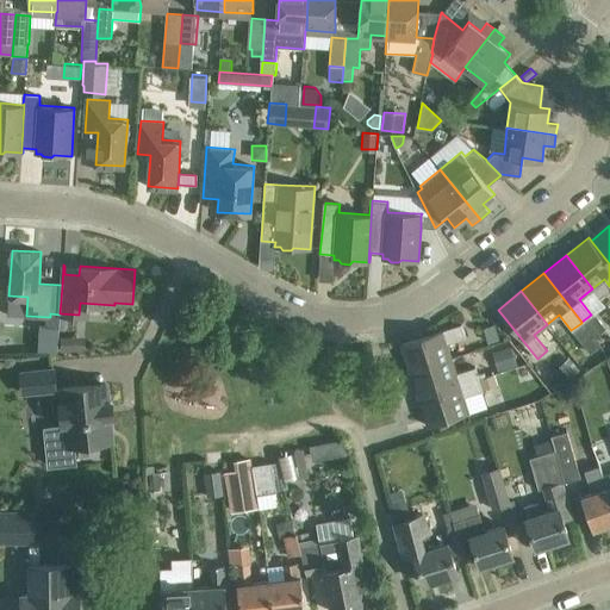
[(603,329),(591,315),(582,322),(590,332),(593,336),(603,329)]
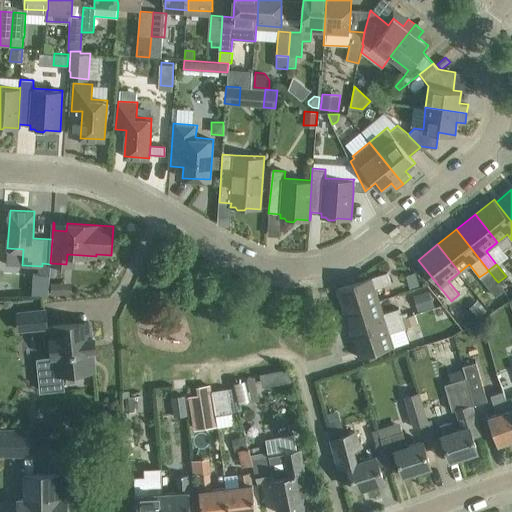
[(337,288),(344,311),(379,300),(375,287),(391,282),(387,271),(337,288)]
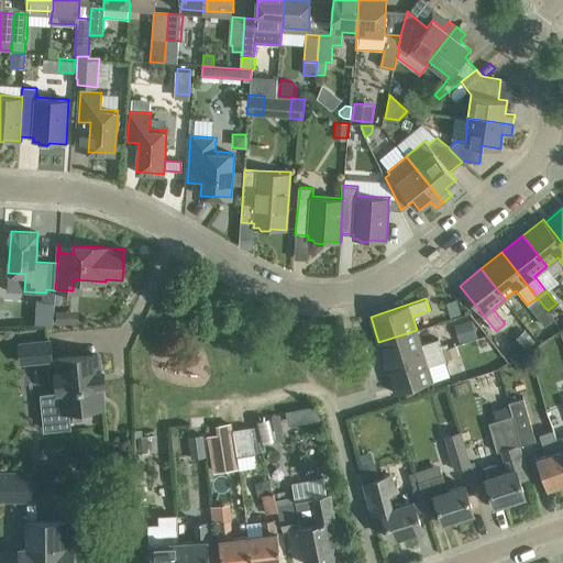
[(461,312),(457,300),(446,302),(451,316),(461,312)]
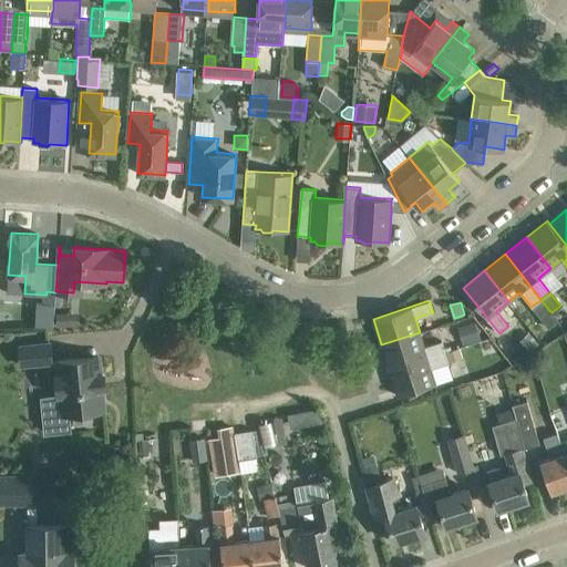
[(57,313),(58,327),(80,326),(79,312),(57,313)]
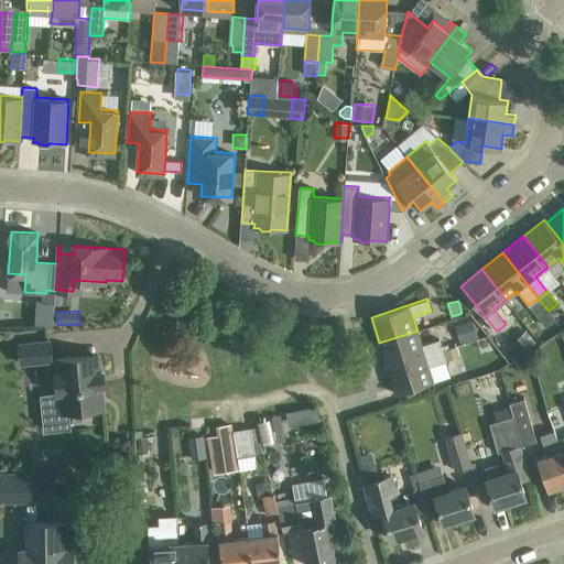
[(551,314),(542,322),(546,327),(555,320),(551,314)]
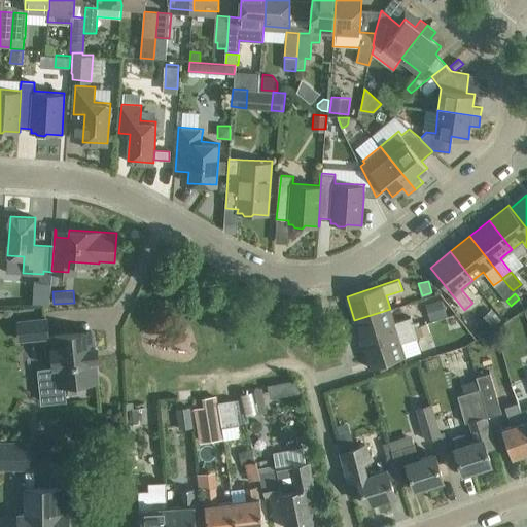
[(442,300),(425,305),(430,321),(447,316),(442,300)]
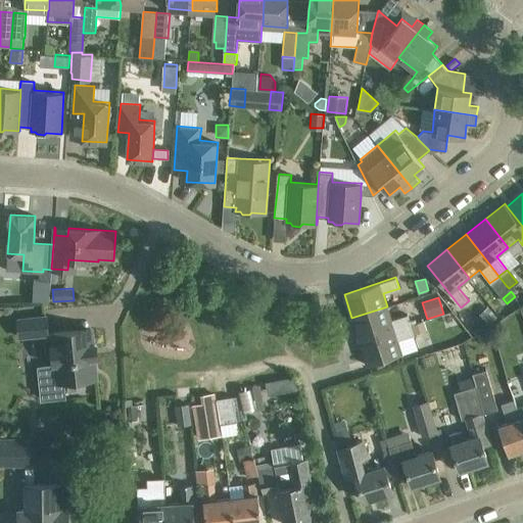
[(351,318),(360,341),(412,325),(408,314),(391,319),(387,306),(351,318)]
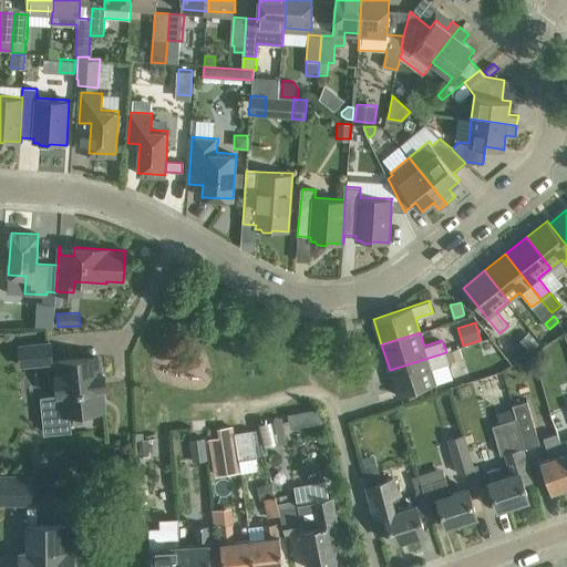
[(531,352),(539,343),(528,332),(519,341),(531,352)]
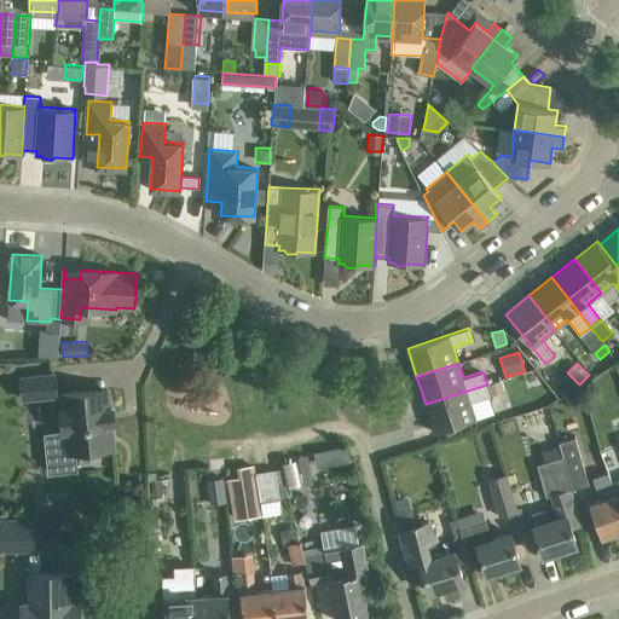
[(57,394),(55,372),(22,376),(24,398),(57,394)]
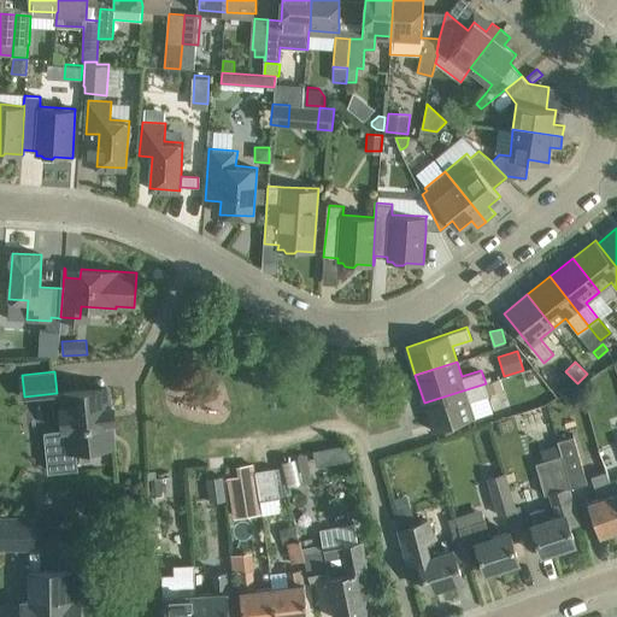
[(500,377),(486,383),(424,403),(433,430),(494,411),(488,393),(504,388),(500,377)]
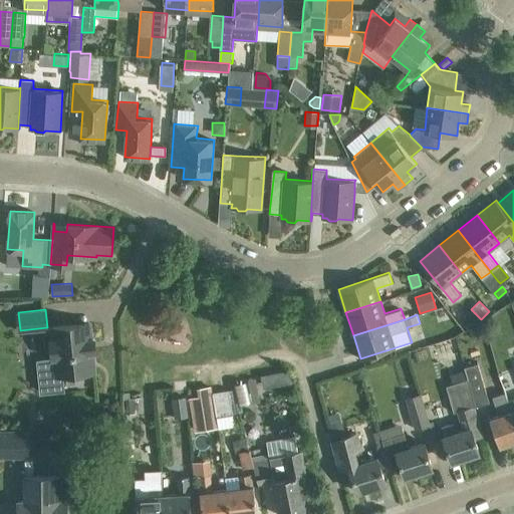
[(63,373),(94,371),(92,353),(95,353),(94,334),(90,334),(89,323),(53,326),(54,338),(51,338),(52,357),(40,358),(43,392),(64,391),(63,373)]
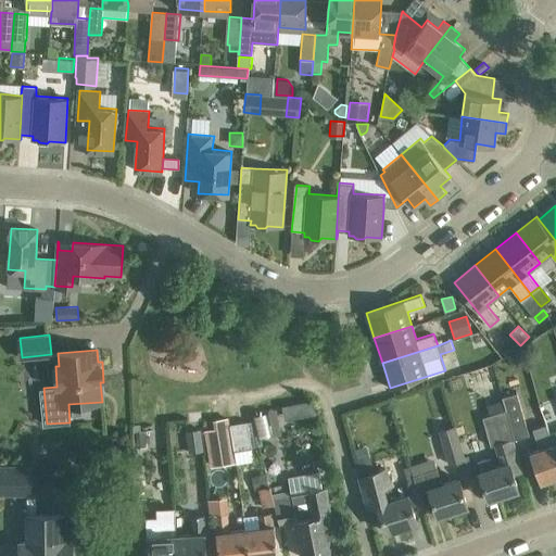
[(502,396),(506,409),(514,439),(529,434),(516,393),(502,396)]
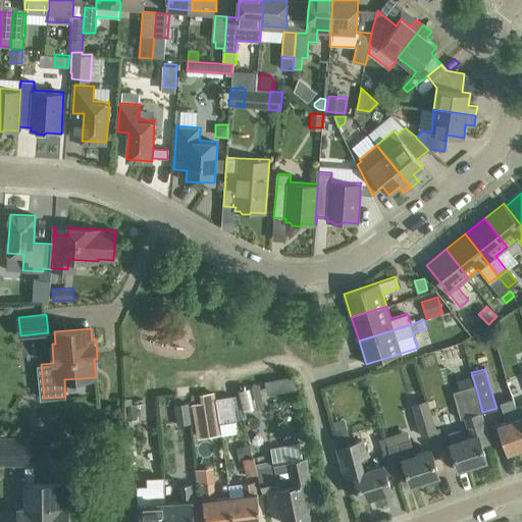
[(269,381),(271,393),(293,388),(291,377),(269,381)]
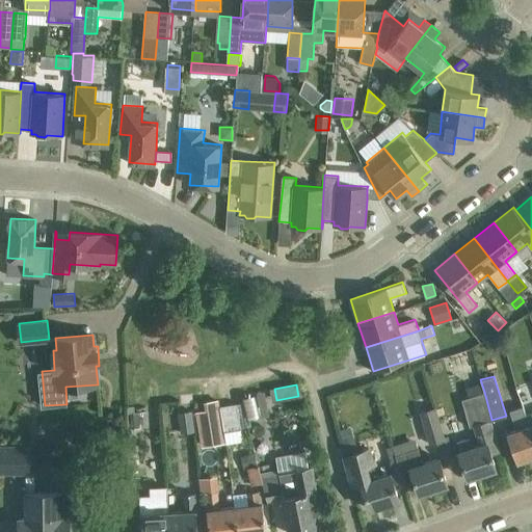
[(244,395),(250,417),(270,411),(264,390),(244,395)]
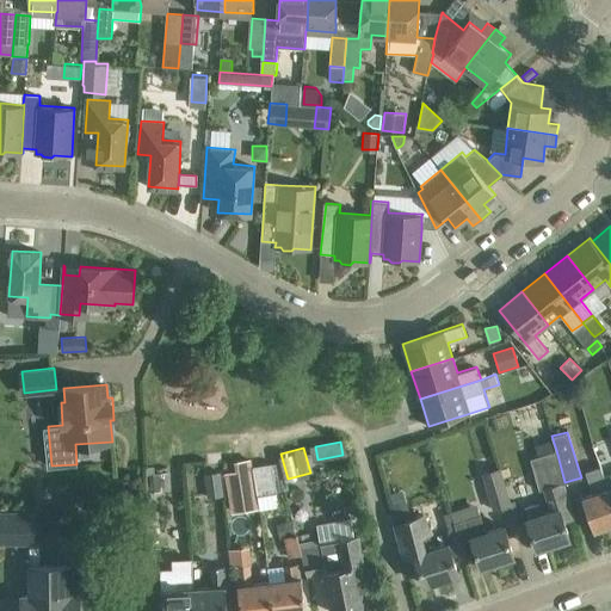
[(575,517),(565,482),(556,450),(531,458),(539,489),(536,491),(539,504),(525,507),(529,519),(528,519),(537,549),(571,538),(565,520),(575,517)]
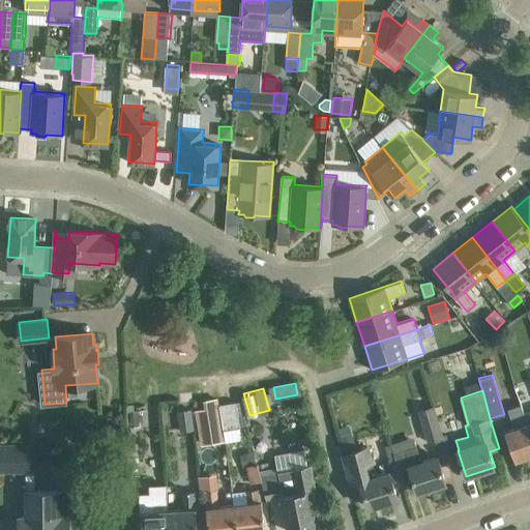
[(419,412),(430,442),(443,438),(432,404),(429,406),(423,393),(407,399),(412,414),(419,412)]
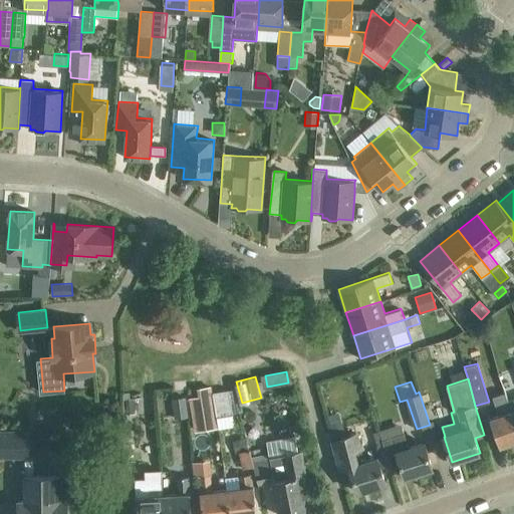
[(218,428),(212,386),(198,388),(199,396),(190,398),(195,431),(218,428)]
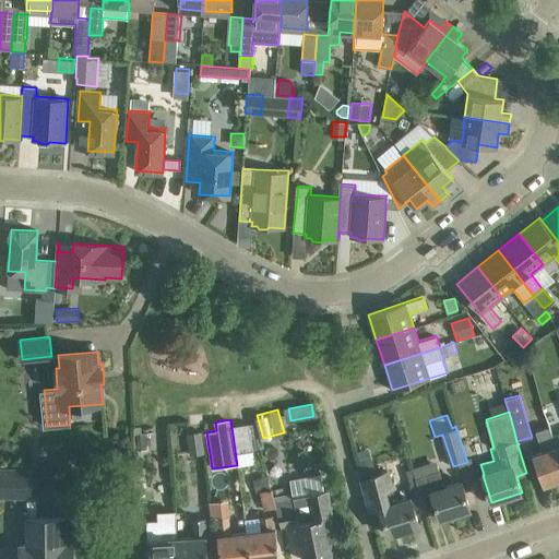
[(249,424),(232,427),(236,453),(253,450),(249,424)]
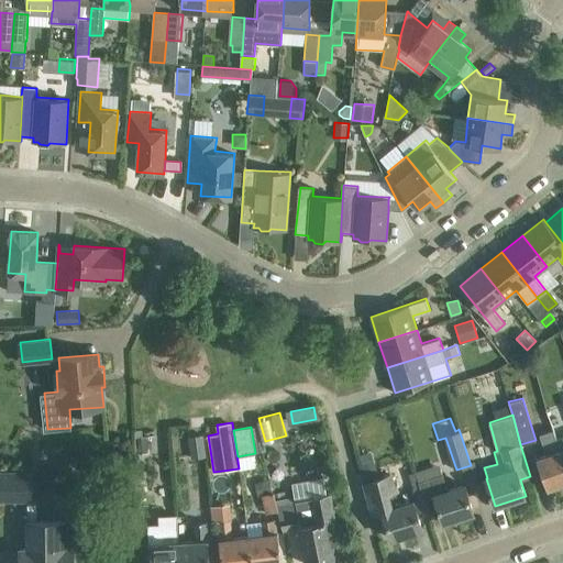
[(255,427),(251,427),(254,449),(255,453),(263,452),(255,427)]
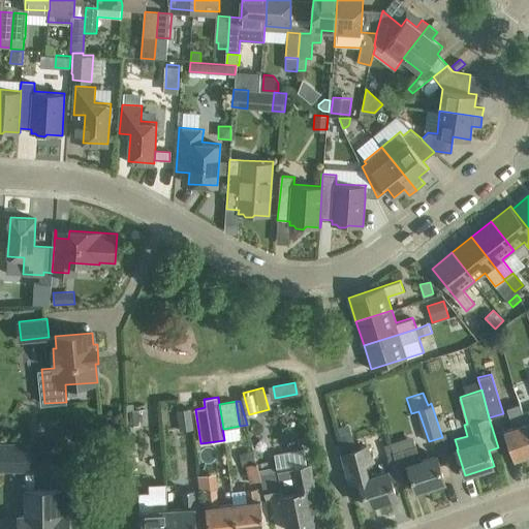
[(528,427),(527,422),(524,412),(521,403),(507,407),(515,427),(504,431),(515,459),(528,454),(528,427)]
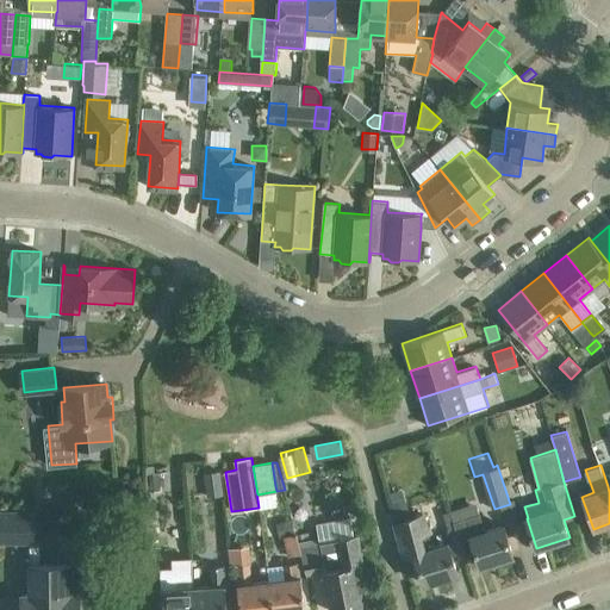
[(147,491),(169,490),(168,472),(155,472),(155,466),(145,467),(147,491)]
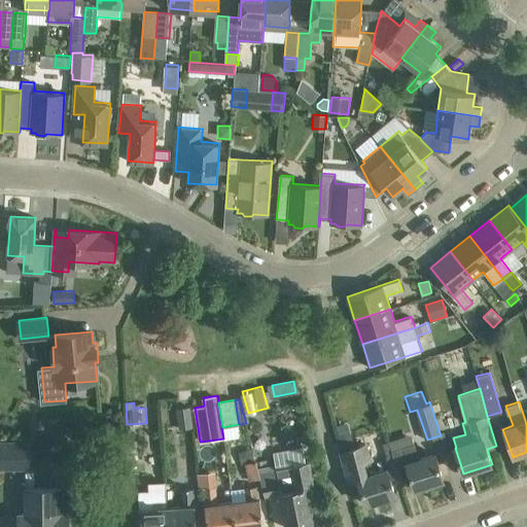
[(190,406),(176,408),(179,429),(192,428),(190,406)]
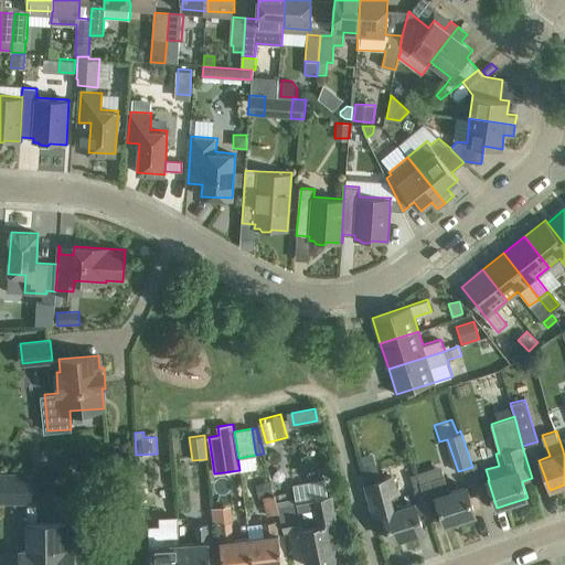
[(445,524),(476,514),(467,487),(450,491),(446,476),(445,476),(440,465),(417,472),(426,501),(436,498),(445,524)]
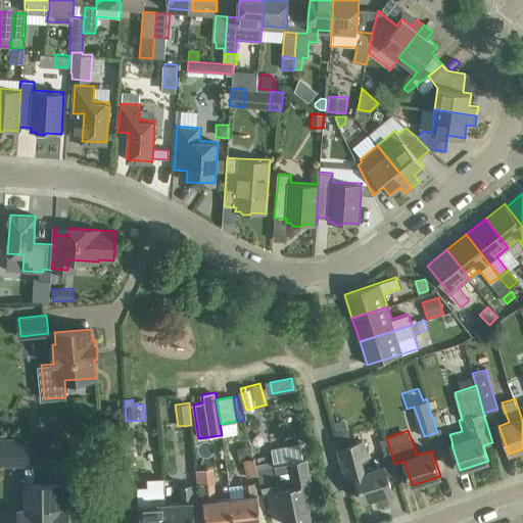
[(0,437),(0,466),(32,466),(31,437),(0,437)]
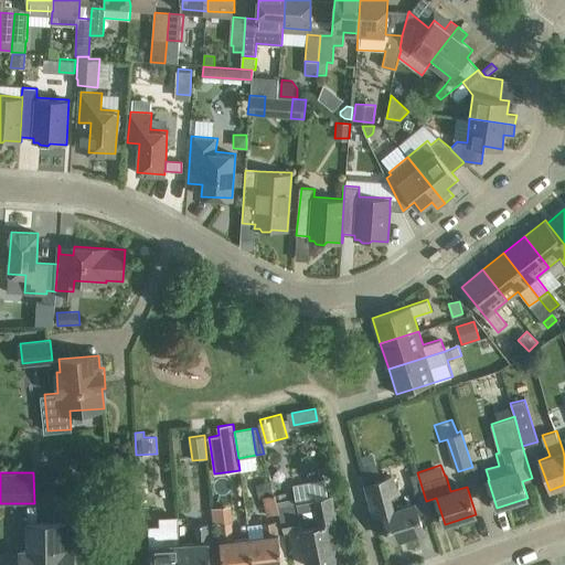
[(395,477),(366,486),(374,516),(386,513),(393,541),(424,531),(415,501),(402,504),(398,494),(401,493),(395,477)]
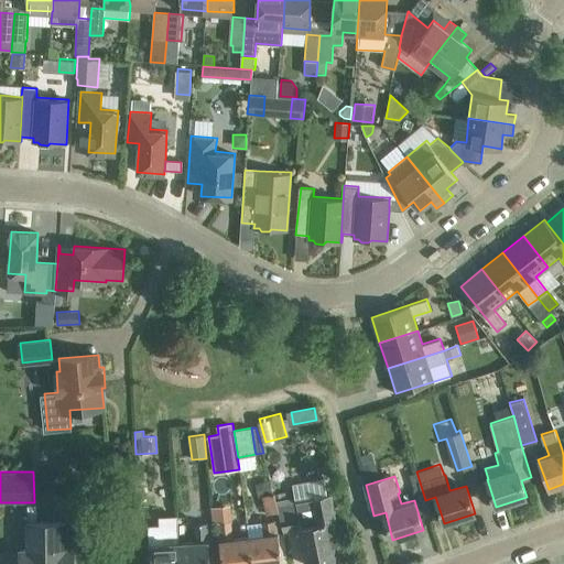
[(279,511),(274,492),(272,492),(270,479),(256,484),(259,498),(262,497),(267,514),(279,511)]
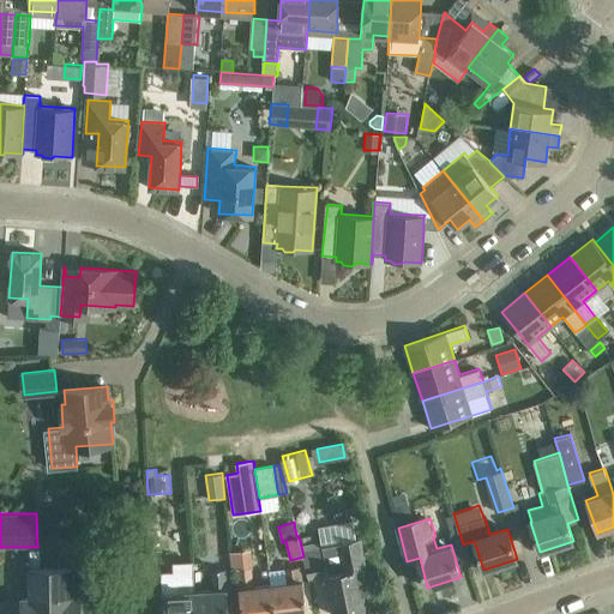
[(339,543),(338,536),(320,540),(321,547),(333,613),(343,613),(371,609),(371,608),(369,608),(365,579),(368,579),(360,539),(339,543)]
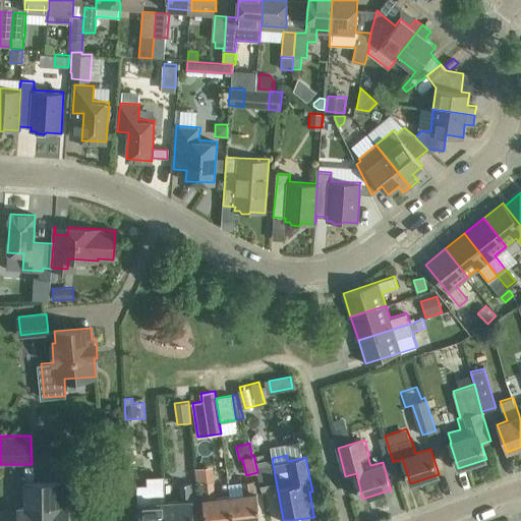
[(18,507),(18,520),(67,520),(67,507),(62,507),(62,482),(35,482),(34,467),(25,467),(25,482),(23,482),(23,507),(18,507)]
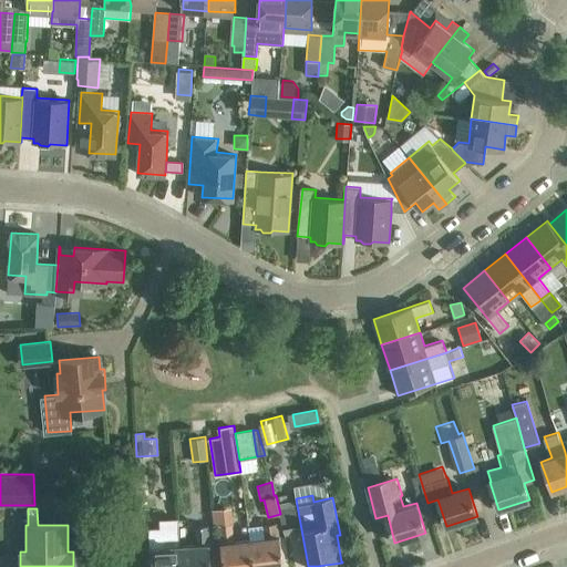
[(265,538),(250,539),(254,566),(284,566),(280,536),(278,536),(277,522),(263,524),(265,538)]
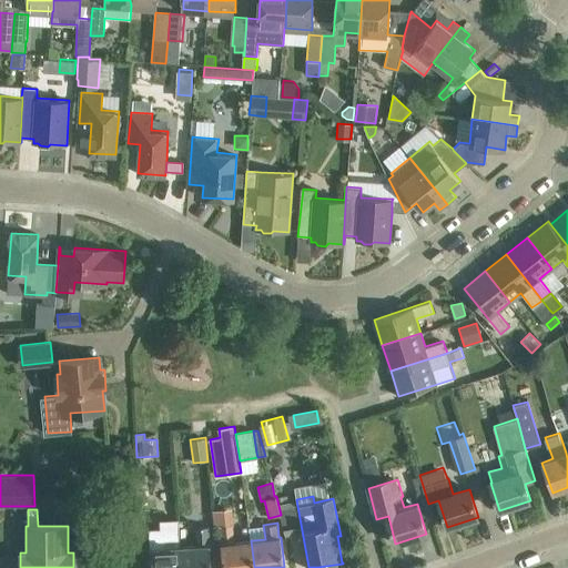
[(254,567),(251,540),(234,543),(232,524),(220,526),(222,544),(221,544),(224,567),(254,567)]
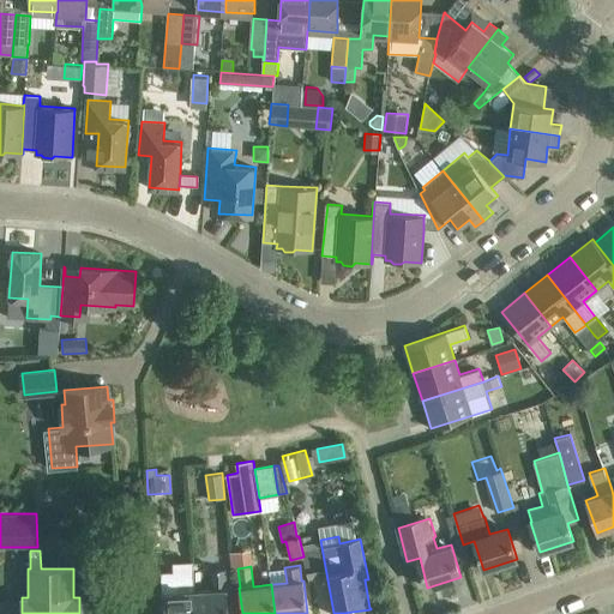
[(197,590),(197,613),(228,613),(227,570),(214,570),(214,589),(197,590)]
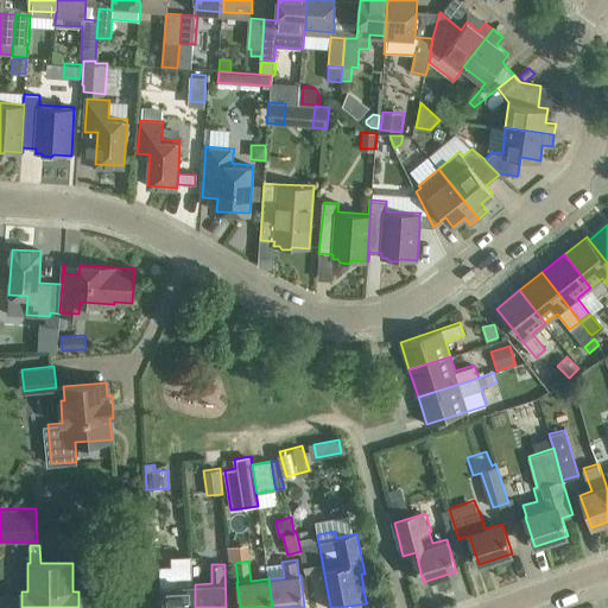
[(195,607),(195,584),(194,569),(175,569),(175,568),(160,568),(162,607),(195,607)]
